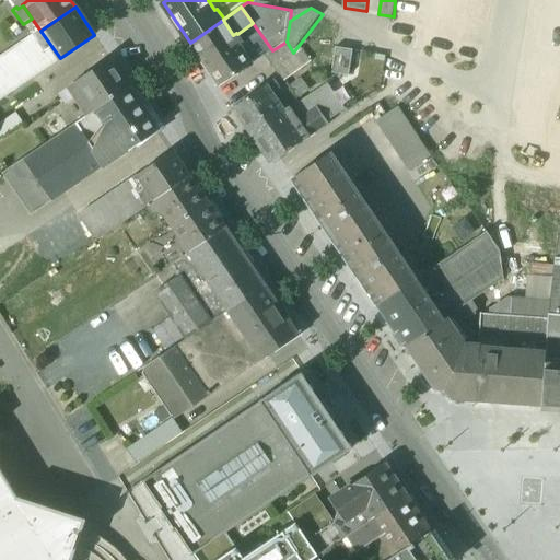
[(223,20),(190,43),(220,85),(253,63),(240,44),(242,42),(237,34),(236,33),(233,35),(223,20)]
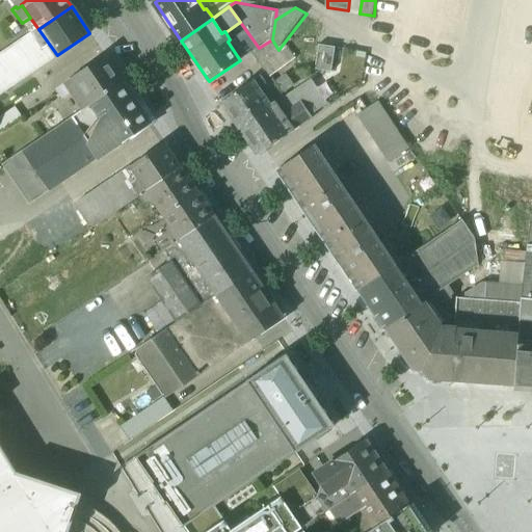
[(49,44),(38,29),(33,32),(43,47),(49,44)]
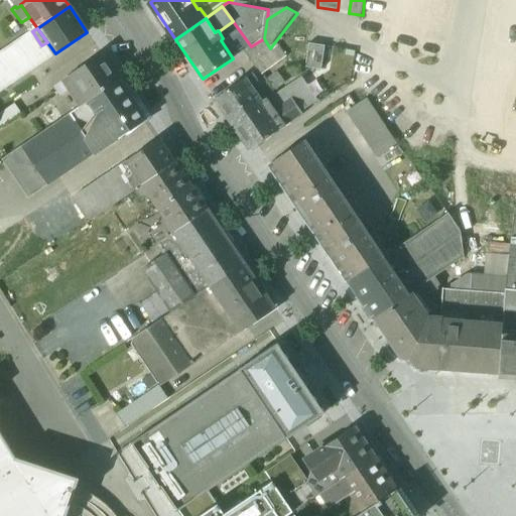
[(0,52),(0,91),(55,53),(47,42),(41,45),(32,31),(0,52)]
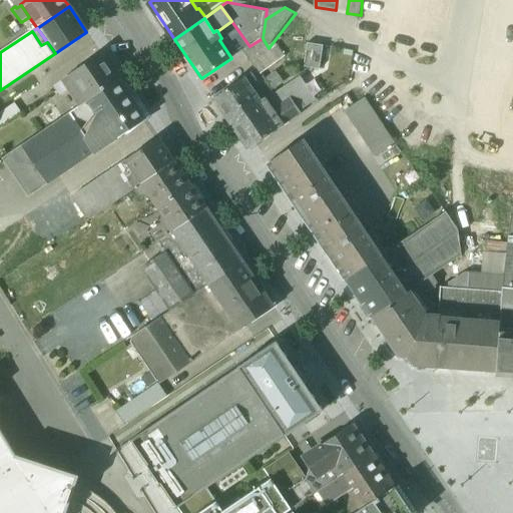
[(263,38),(249,46),(242,50),(249,60),(269,48),(263,38)]
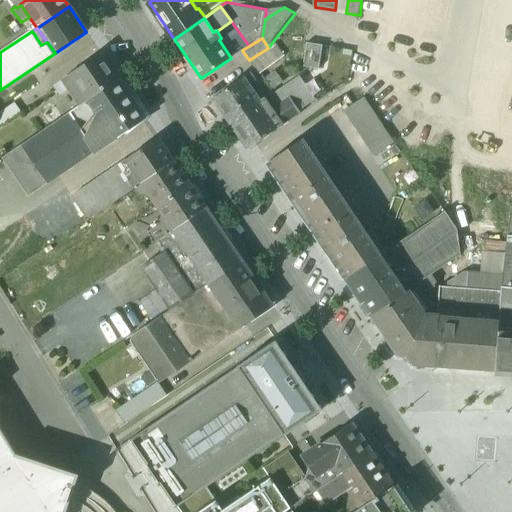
[(324,45),(308,42),(304,66),(320,69),(324,45)]
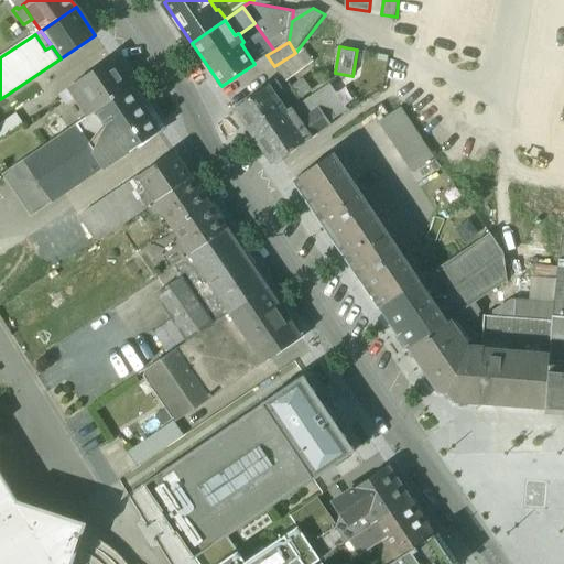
[(111,58),(69,88),(89,116),(131,87),(111,58)]
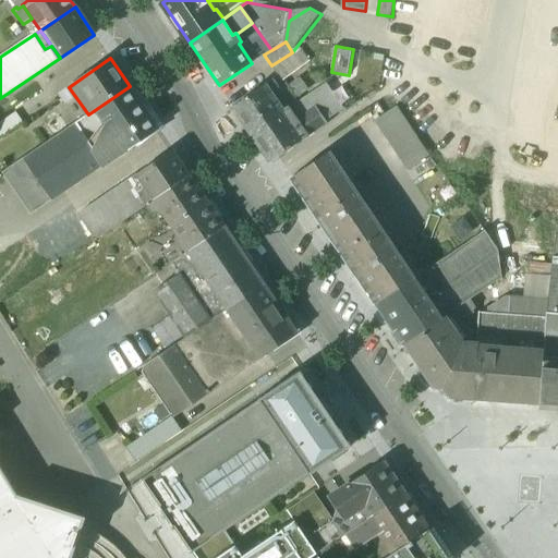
[(274,80),(233,107),(252,134),(284,112),(273,94),(279,88),(274,80)]
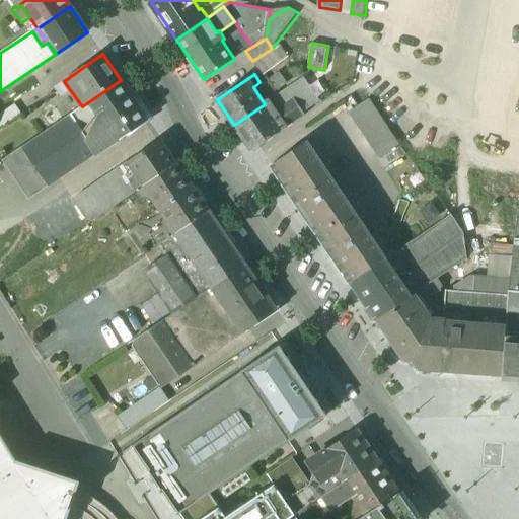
[(148,121),(121,80),(82,106),(70,115),(97,154),(116,141),(117,142),(148,121)]
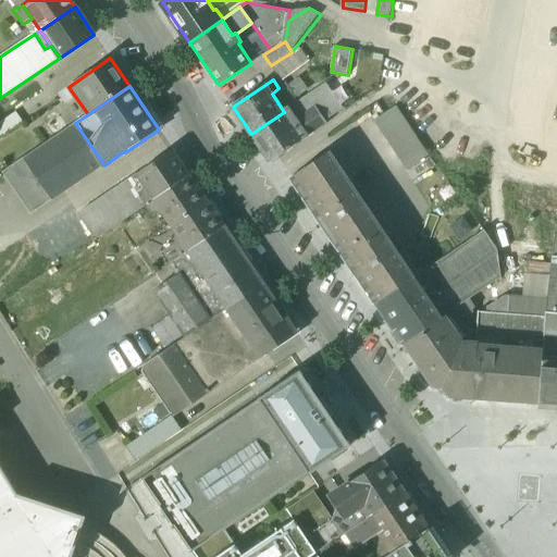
[(307,102),(312,109),(297,120),(307,136),(326,123),(325,121),(343,109),(329,88),(307,102)]
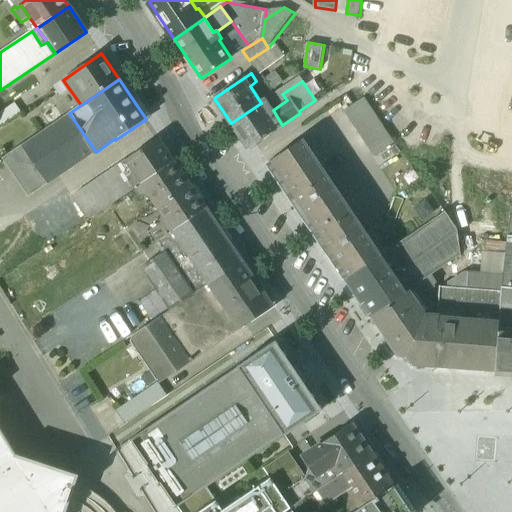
[(393,144),(362,98),(342,111),(373,157),(393,144)]
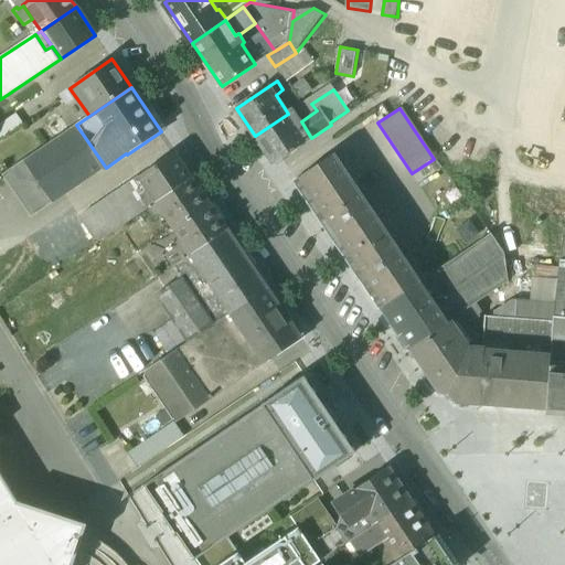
[(288,114),(255,136),(274,163),(311,138),(301,121),(292,109),(288,114)]
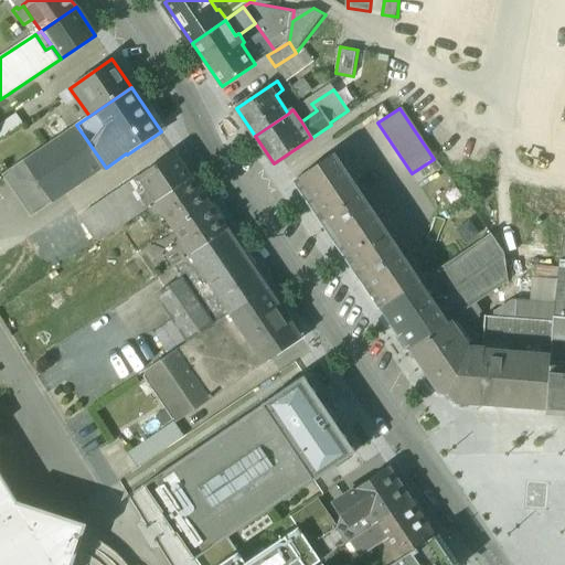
[(23,125),(16,114),(0,125),(0,137),(2,140),(23,125)]
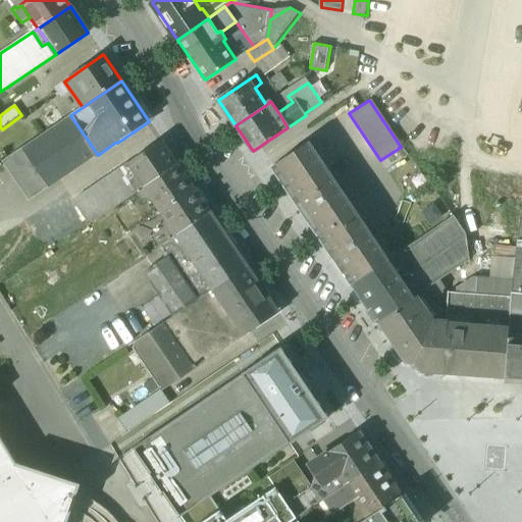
[(98,155),(70,115),(23,147),(51,188),(98,155)]
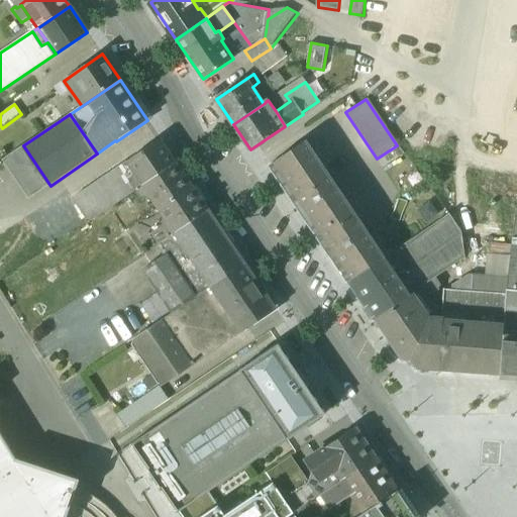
[(160,139),(126,162),(135,176),(129,180),(136,189),(176,162),(160,139)]
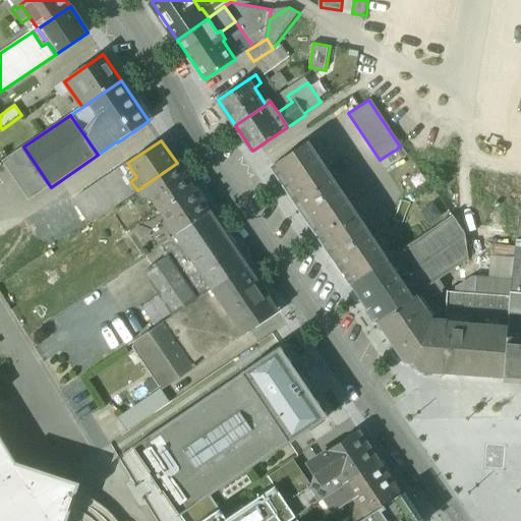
[(388,261),(307,143),(273,167),(353,284),(388,261)]
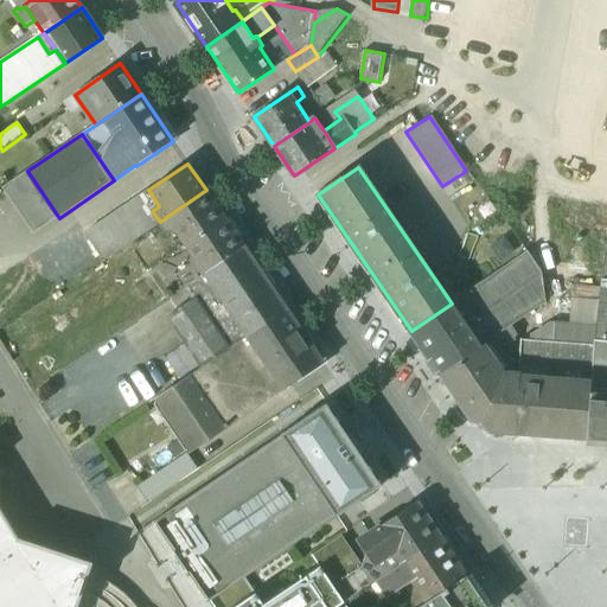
[(59,218),(27,171),(2,189),(34,235),(59,218)]
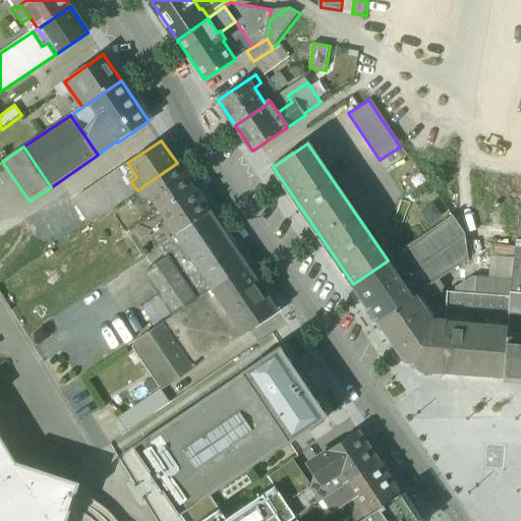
[(127,163),(73,200),(90,223),(137,190),(130,181),(136,177),(127,163)]
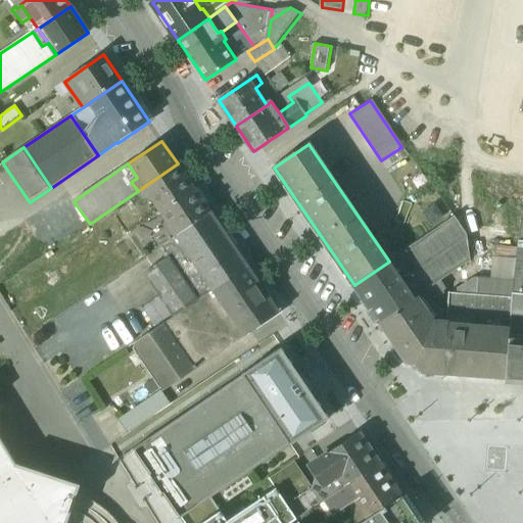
[(178,163),(138,191),(144,201),(150,197),(160,211),(194,188),(178,163)]
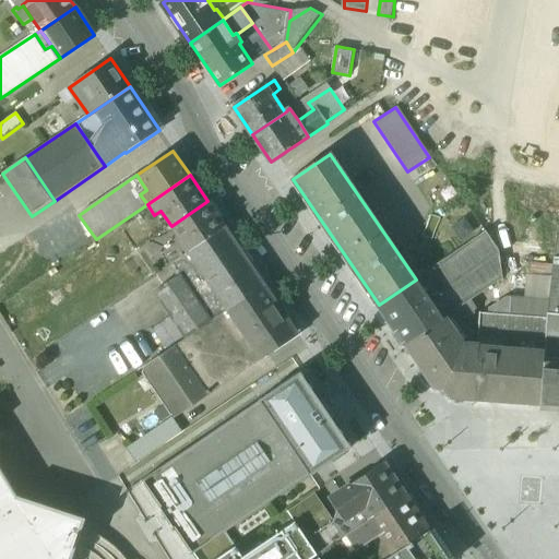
[(207,201),(171,226),(182,242),(176,247),(182,256),(189,251),(225,226),(207,201)]
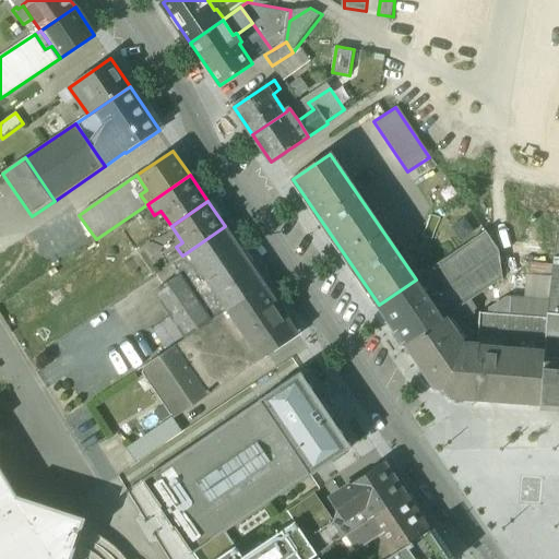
[(225,226),(189,251),(228,309),(264,284),(225,226)]
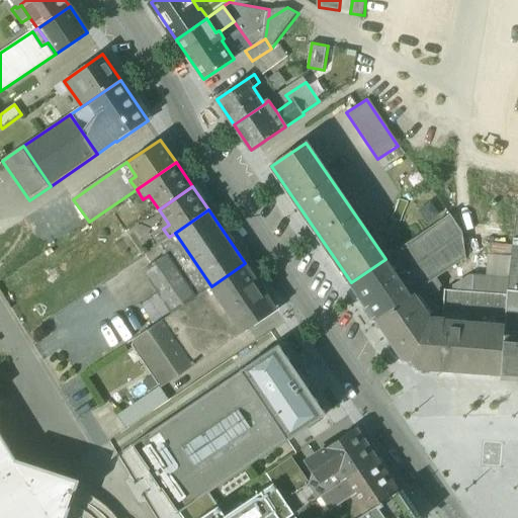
[(517,209),(517,210),(507,279),(504,324),(501,374),(517,375),(517,209)]
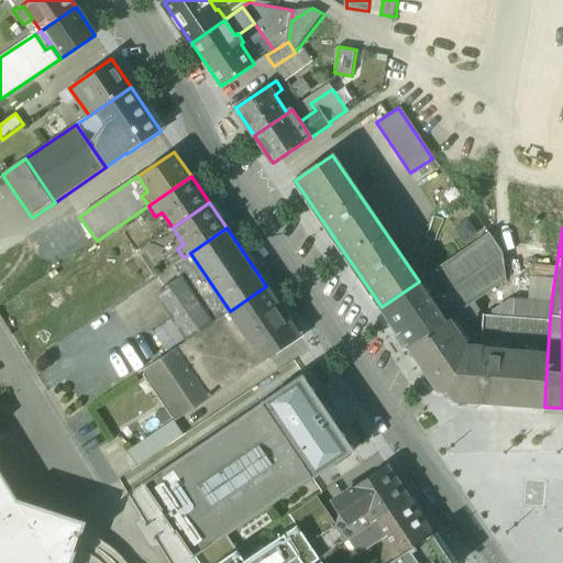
[(488,234),(419,282),(424,290),(433,285),(455,315),(506,282),(503,253),(488,234)]
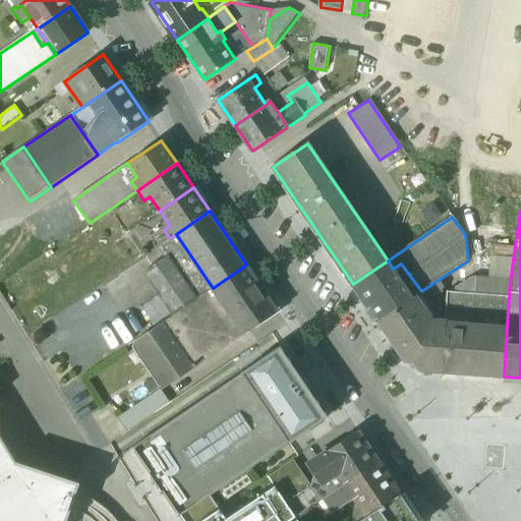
[(213,288),(176,234),(170,238),(160,245),(195,300),(213,288)]
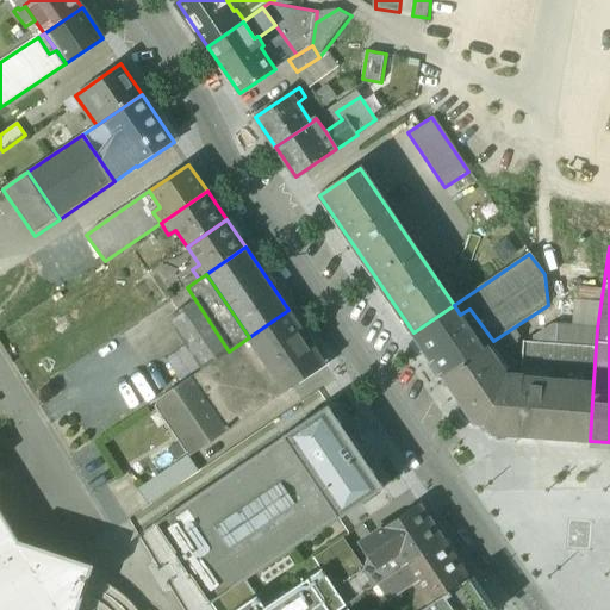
[(460,315),(454,305),(414,332),(442,375),(493,341),(470,309),(460,315)]
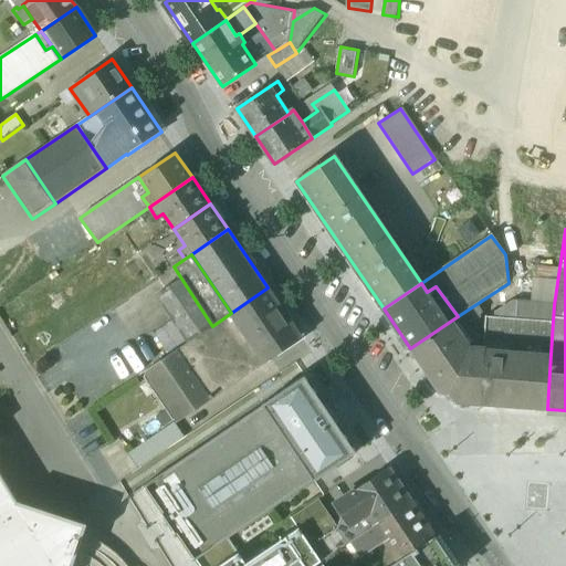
[(268,287),(231,313),(265,364),(302,339),(268,287)]
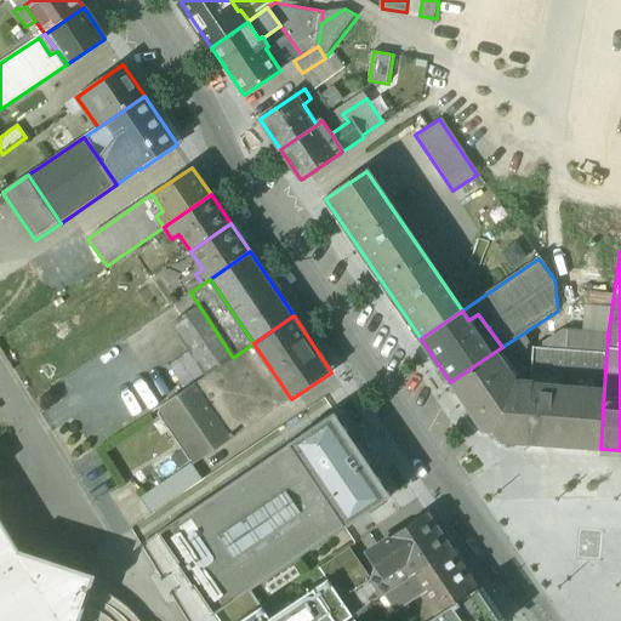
[(608,335),(568,332),(567,349),(533,347),(530,381),(531,381),(531,383),(604,388),(608,335)]
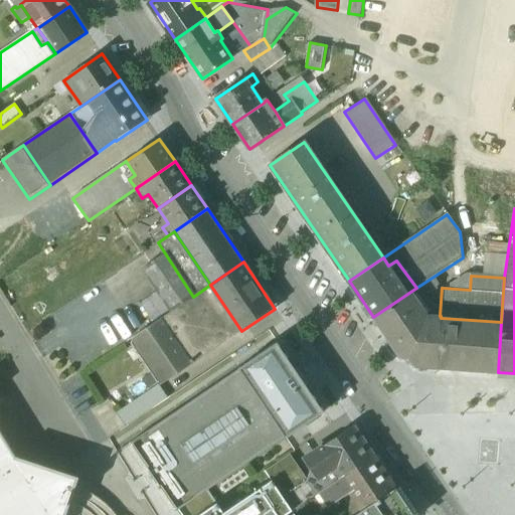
[(193,297),(135,337),(165,383),(241,331),(210,285),(193,297)]
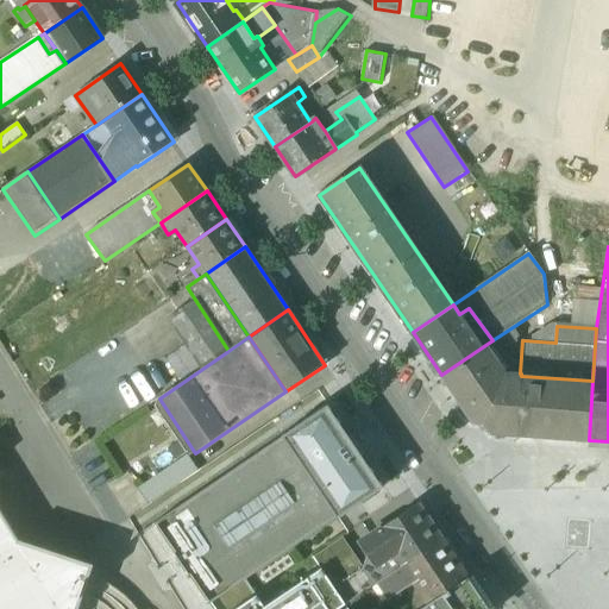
[(592,381),(521,376),(521,374),(520,374),(507,372),(500,364),(506,360),(493,340),(441,375),(477,424),(496,433),(589,440),(592,381)]
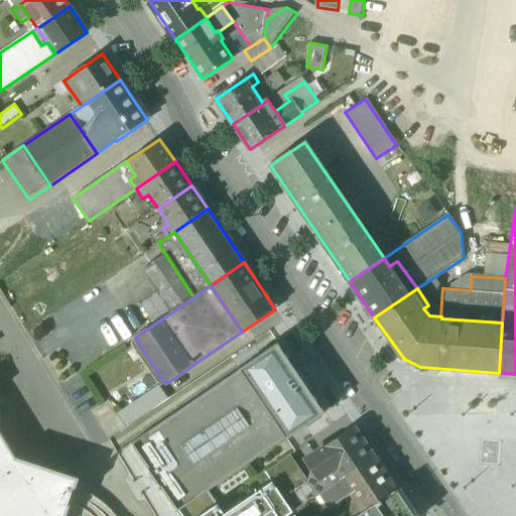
[(141,302),(152,320),(170,309),(159,291),(141,302)]
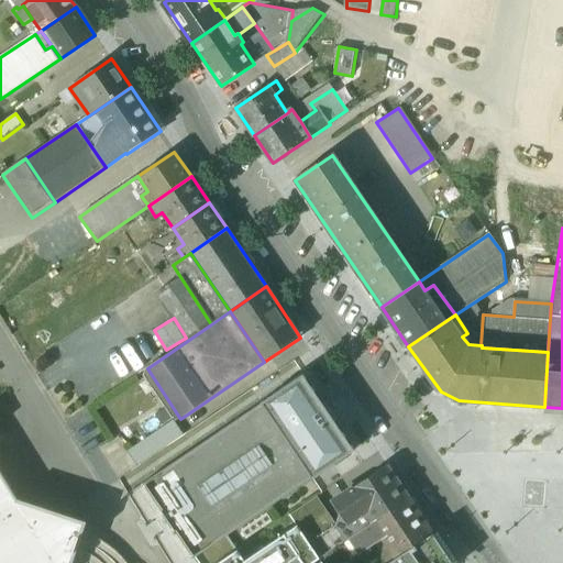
[(322,401),(302,373),(261,401),(261,403),(311,477),(312,477),(354,449),(335,420),(339,418),(340,419),(342,417),(327,396),(326,397),(326,398),(322,401)]
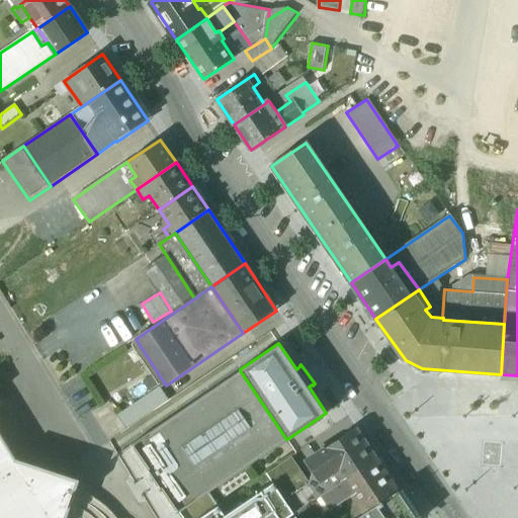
[(240,370),(132,444),(178,513),(209,492),(286,439),(240,370)]
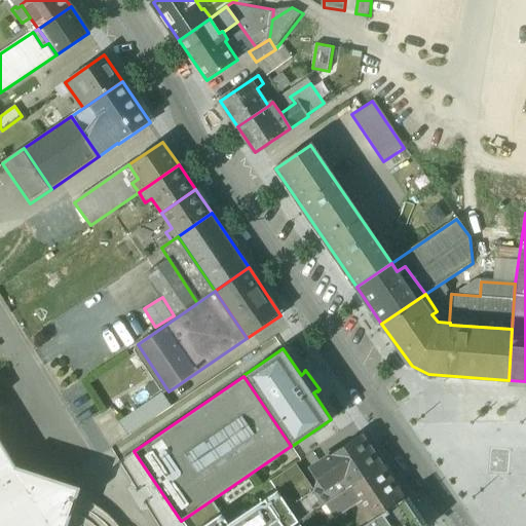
[(460,425),(460,391),(425,390),(425,424),(460,425)]
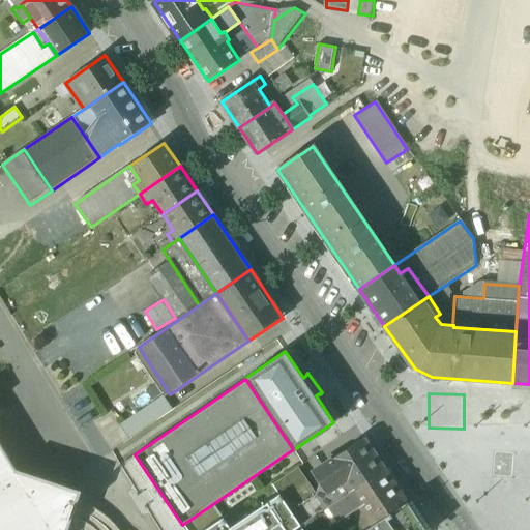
[(164,396),(120,425),(128,439),(172,409),(164,396)]
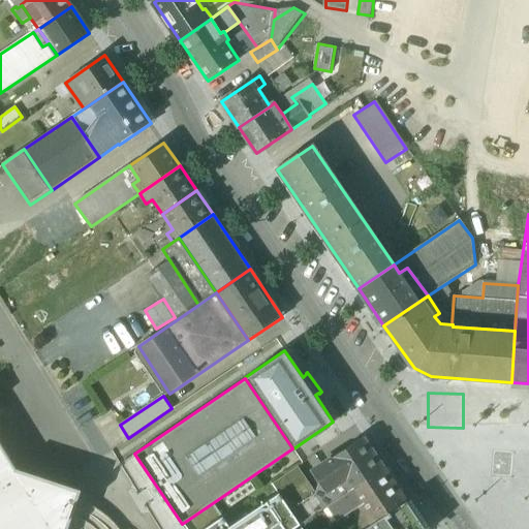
[(384,468),(364,437),(323,463),(338,483),(343,478),(350,490),(384,468)]
